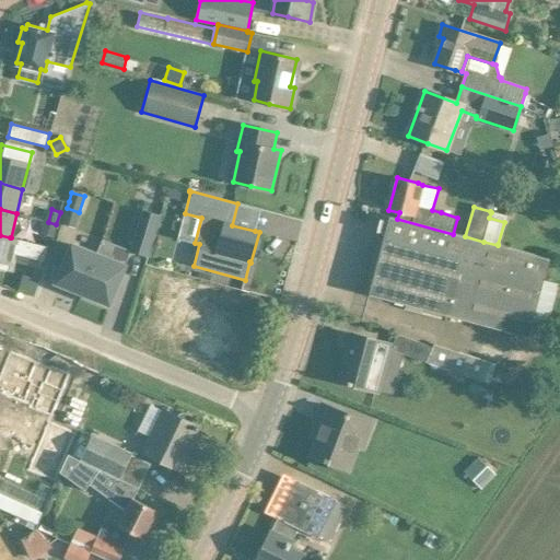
[(148,257),(161,216),(142,210),(129,252),(148,257)]
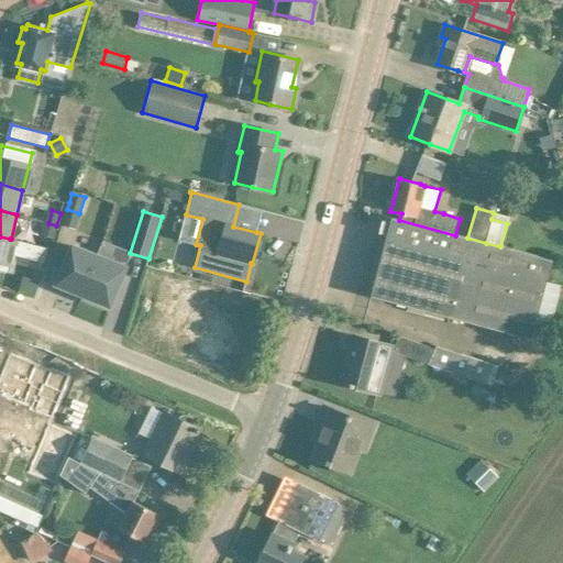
[(382,239),(366,295),(388,301),(453,319),(530,341),(534,322),(550,326),(561,285),(545,282),(552,258),(500,245),(500,246),(486,243),(467,238),(455,235),(399,220),(383,216),(377,238),(382,239)]
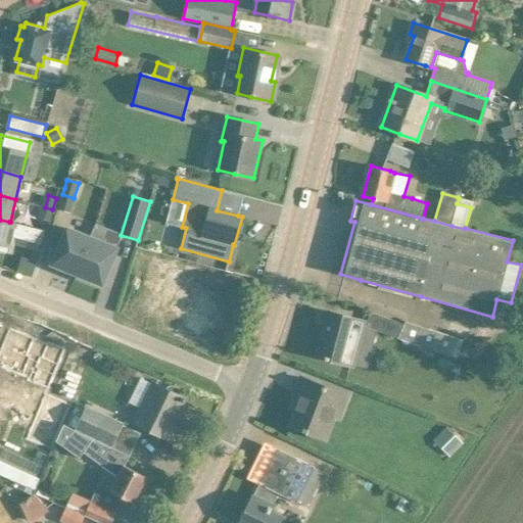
[(49,222),(52,209),(45,207),(41,219),(49,222)]
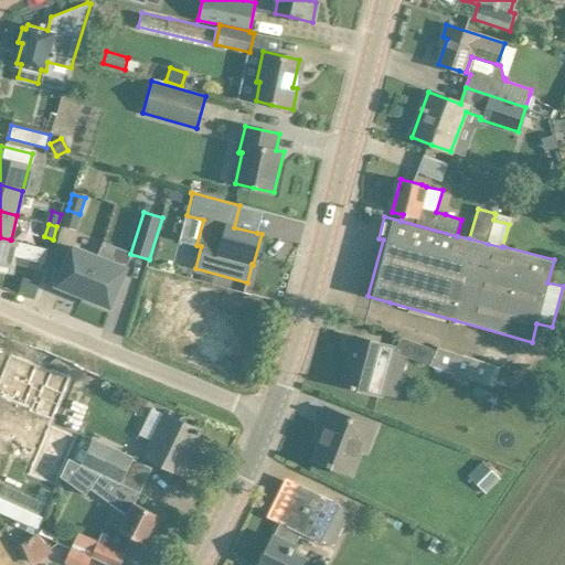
[(44,263),(48,248),(11,240),(10,240),(0,237),(0,270),(9,273),(13,255),(44,263)]
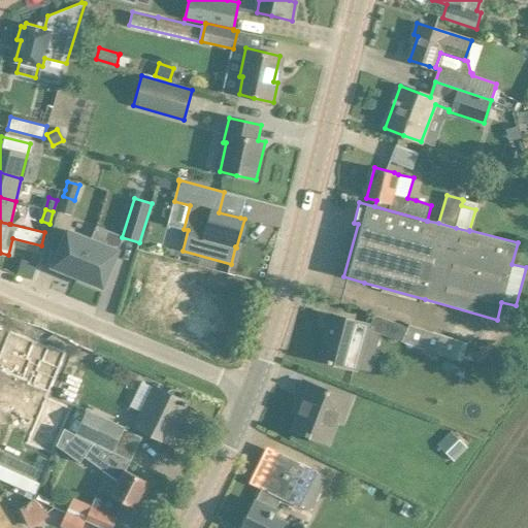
[(91,240),(75,276),(102,287),(118,251),(102,244),(107,231),(96,227),(91,240)]
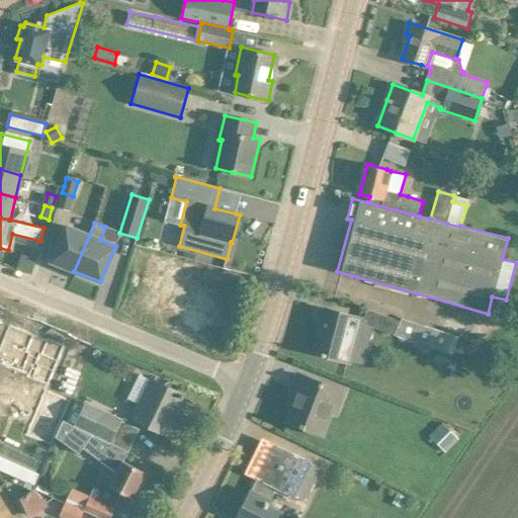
[(52,262),(74,271),(89,236),(66,227),(52,262)]
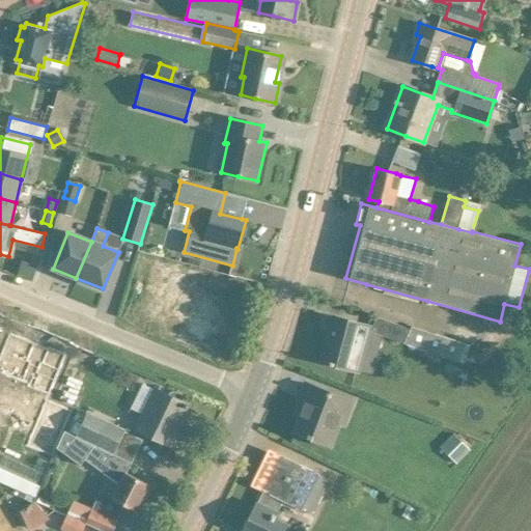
[(171,297),(164,313),(212,333),(220,309),(224,310),(228,296),(224,295),(226,289),(218,287),(222,273),(152,254),(148,271),(187,281),(182,300),(171,297)]
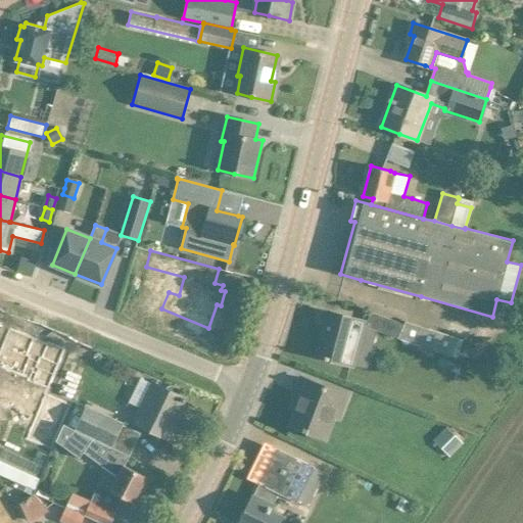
[(370,312),(366,327),(458,358),(463,338),(405,320),(405,321),(370,312)]
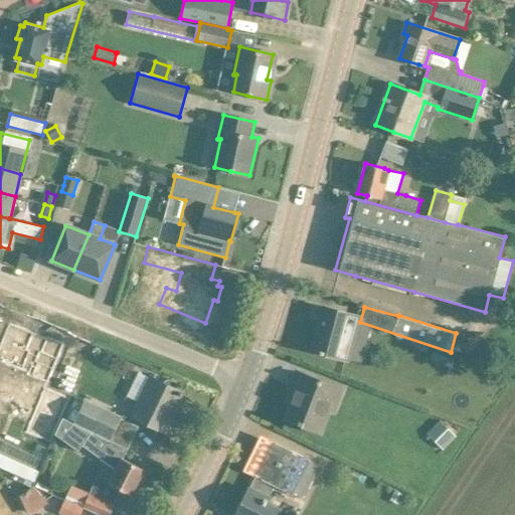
[(312,349),(331,355),(345,358),(356,317),(339,312),(337,320),(321,316),(312,349)]
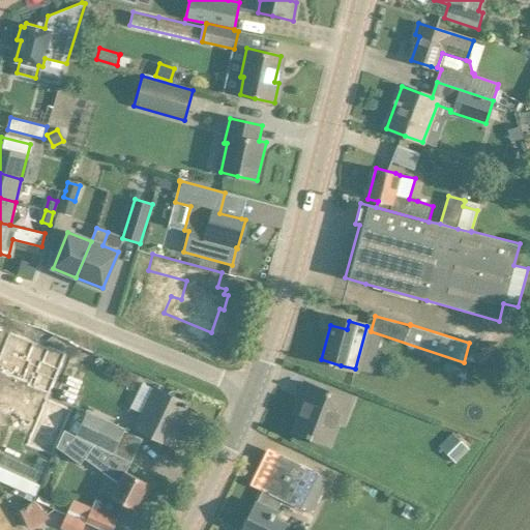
[(9,329),(0,352),(0,367),(33,382),(32,384),(50,391),(66,351),(49,344),(48,345),(9,329)]
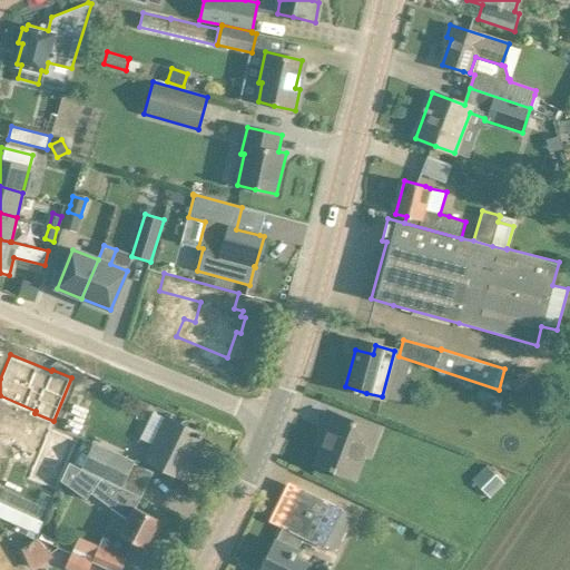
[(139,438),(155,445),(147,461),(182,478),(188,463),(185,461),(189,452),(190,453),(199,436),(200,438),(202,434),(168,418),(167,418),(153,411),(139,438)]
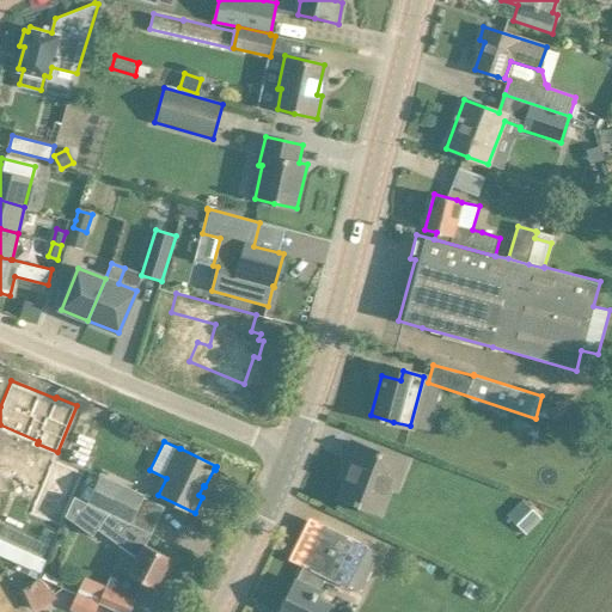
[(340,499),(362,507),(380,514),(396,473),(402,476),(407,463),(353,442),(344,463),(352,465),(340,499)]
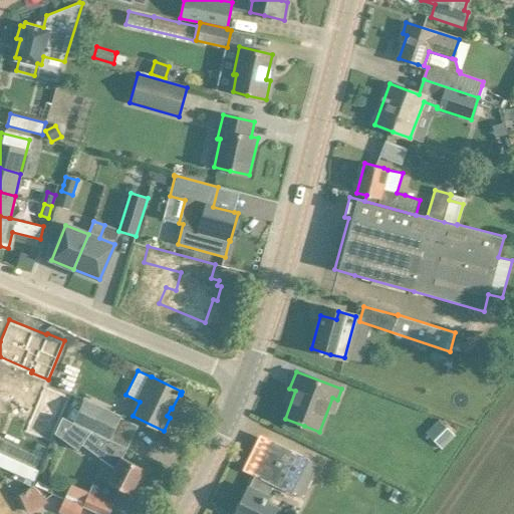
[(45,384),(26,429),(52,440),(71,396),(45,384)]
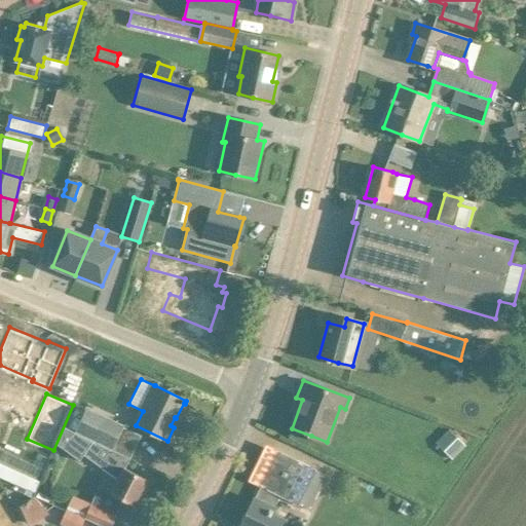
[(85,409),(74,433),(74,434),(111,451),(111,450),(122,426),(85,409)]
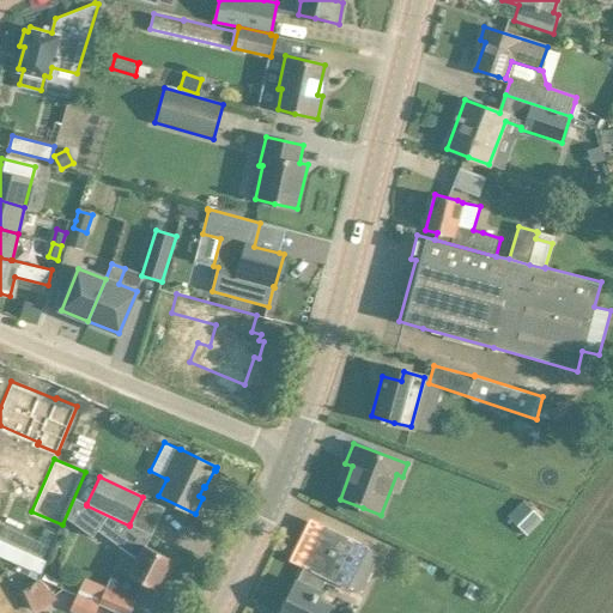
[(66,517),(74,522),(92,536),(97,529),(137,558),(128,575),(157,590),(173,559),(146,546),(151,535),(129,525),(129,526),(86,505),(86,504),(74,498),(66,517)]
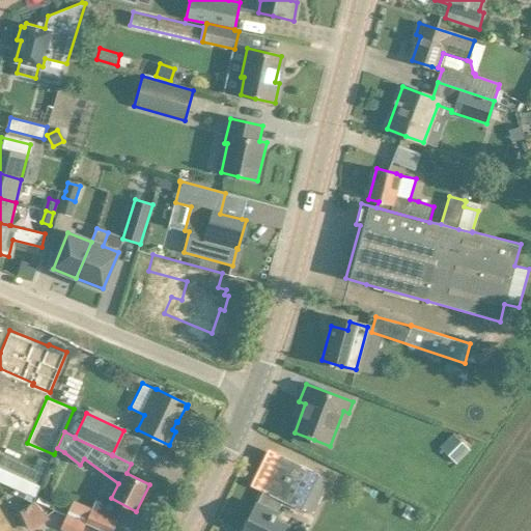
[(453,431),(440,446),(455,462),(470,447),(453,431)]
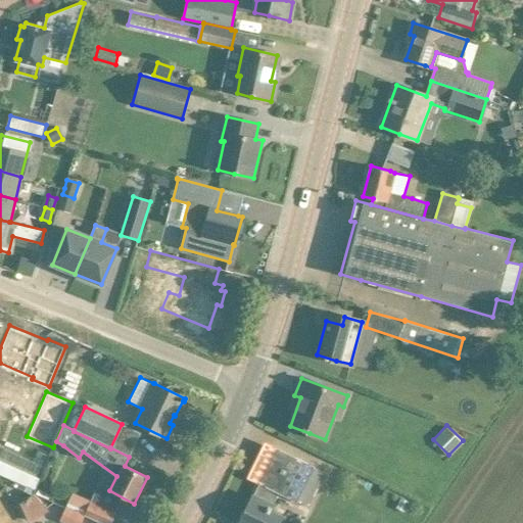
[(250,502),(241,522),(243,522),(278,522),(282,517),(270,511),(279,492),(307,507),(324,473),(299,461),(291,457),(273,448),(256,482),(259,483),(251,502),(250,502)]
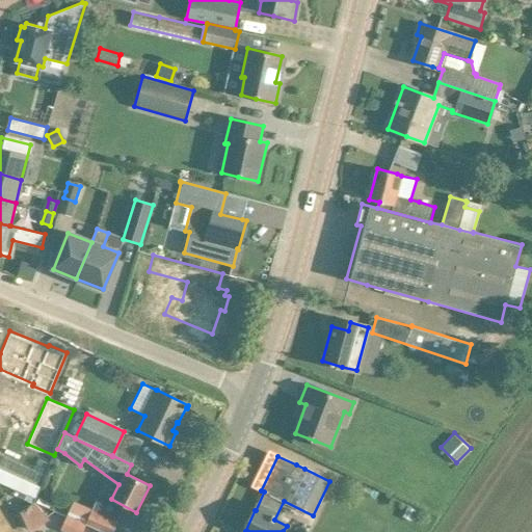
[(0,469),(0,482),(21,493),(28,496),(33,498),(38,486),(0,469)]
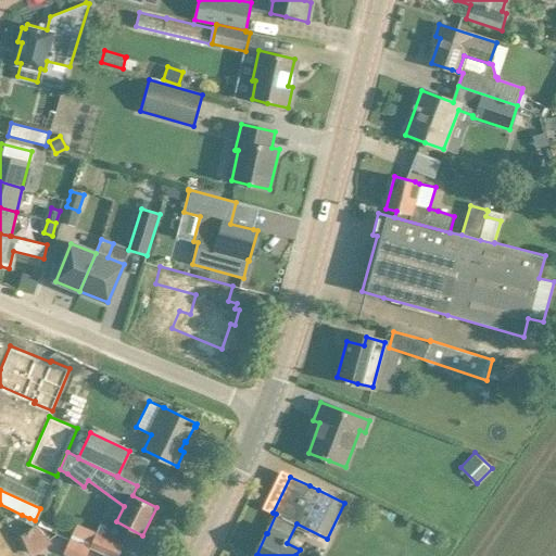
[(27,525),(29,518),(22,515),(19,520),(27,525)]
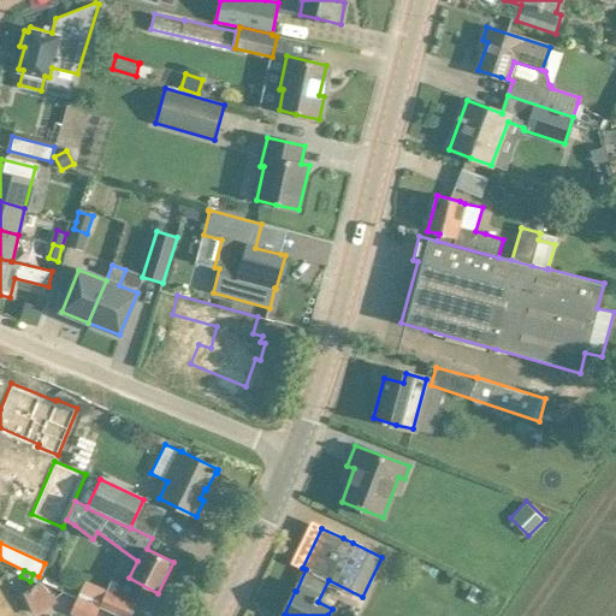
[(23,592),(33,615),(35,615),(58,602),(40,581),(23,592)]
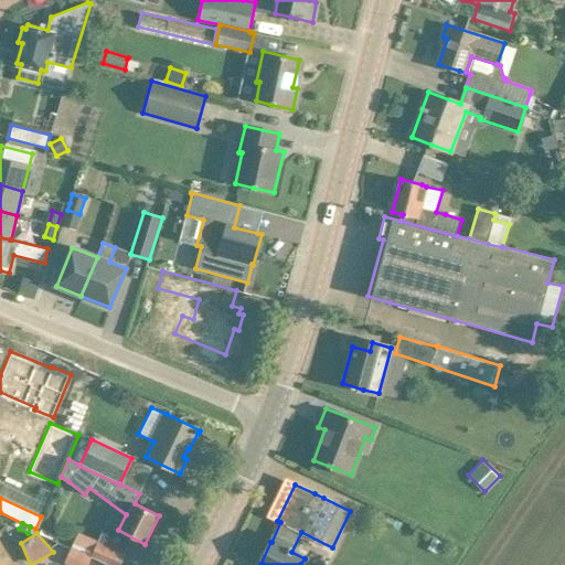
[(433,537),(427,548),(436,553),(441,542),(433,537)]
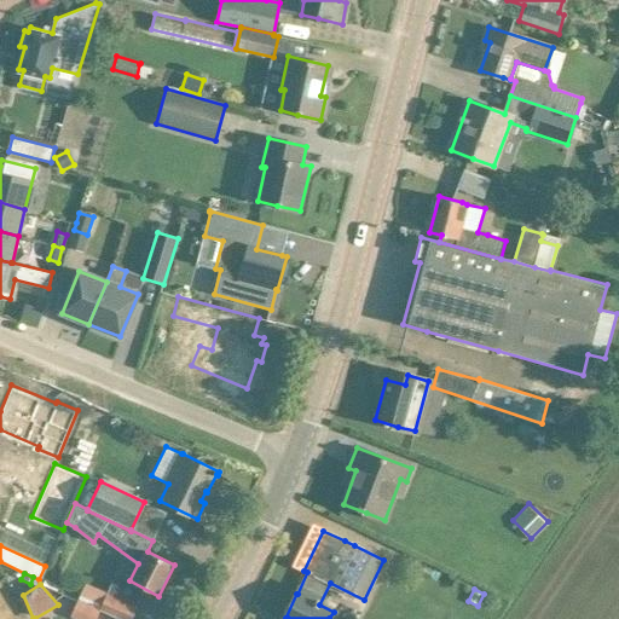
[(106,594),(100,607),(102,608),(100,611),(119,618),(132,618),(137,607),(106,594)]
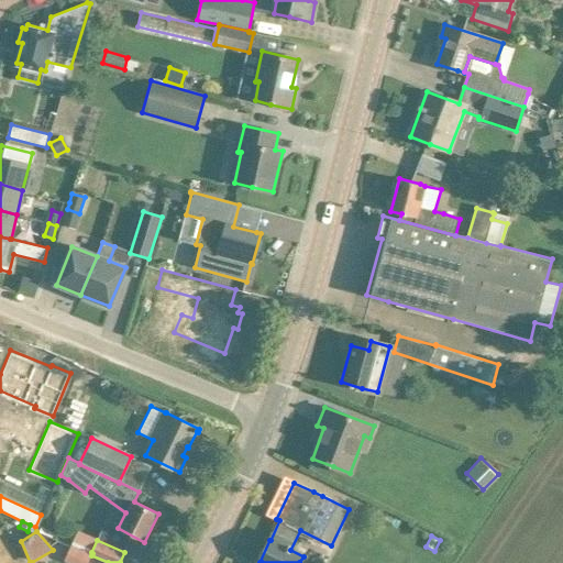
[(70,543),(64,560),(70,562),(87,562),(91,555),(92,553),(91,552),(70,543)]
